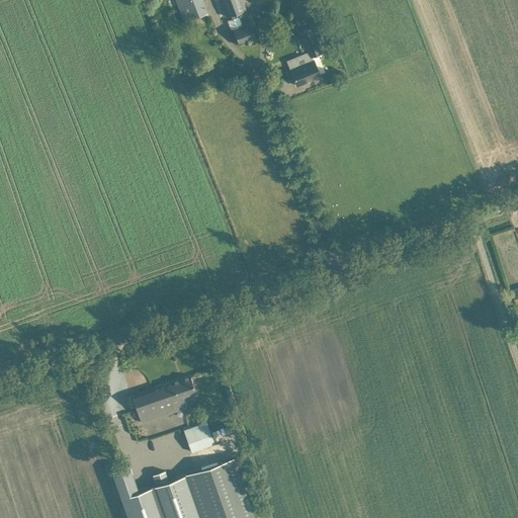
[(175,0),(184,22),(207,13),(202,0),(175,0)]
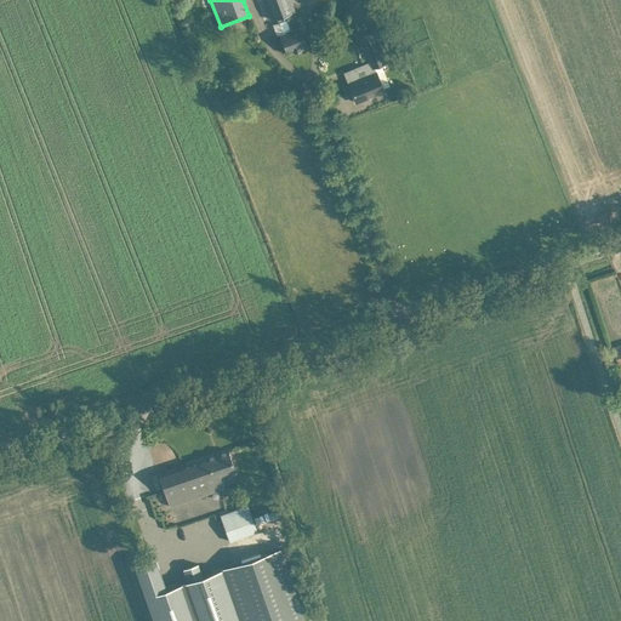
[(307,46),(290,0),(263,0),(271,18),(285,13),(288,18),(273,23),(277,34),(279,33),(286,53),(307,46)]
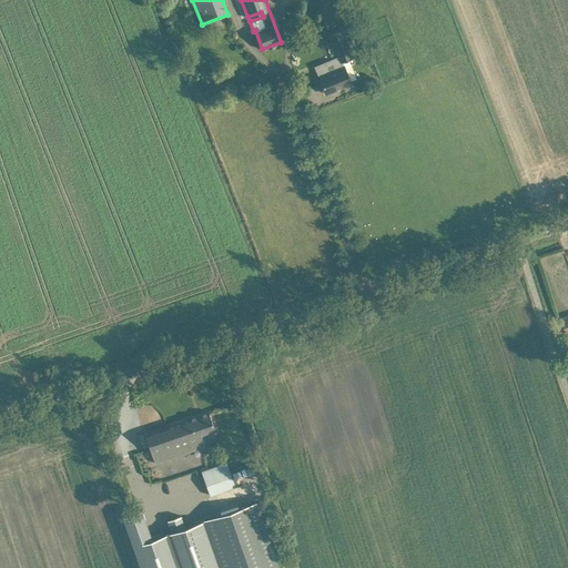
[(338,56),(341,61),(342,61),(353,57),(342,30),(330,34),(338,56)]
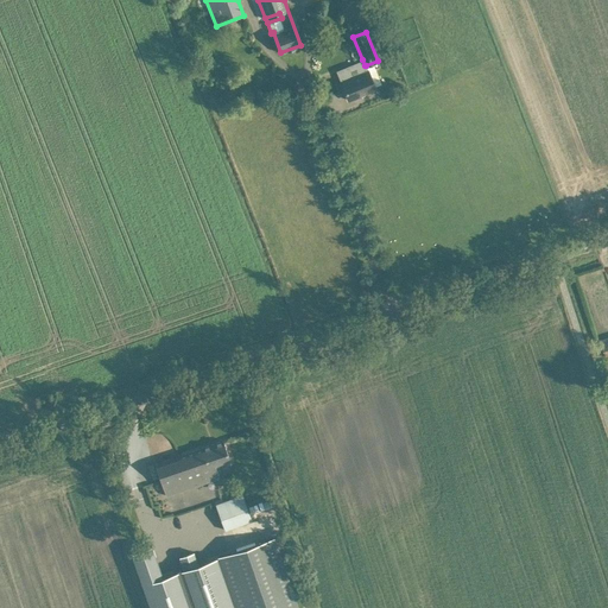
[(362,59),(336,70),(341,82),(348,100),(377,88),(375,86),(368,70),(366,65),(365,65),(362,59)]
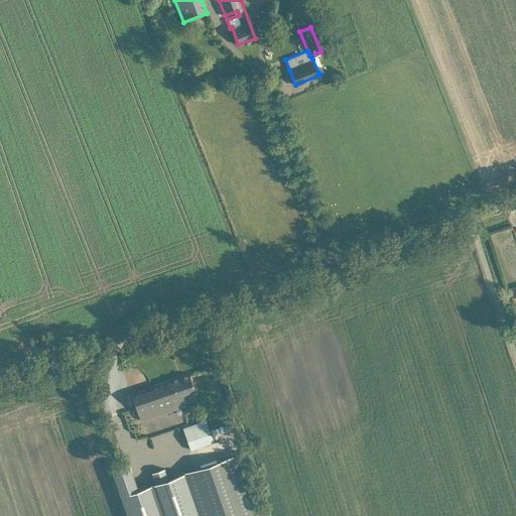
[(141,420),(174,409),(185,405),(182,395),(196,390),(189,373),(131,393),(141,420)]
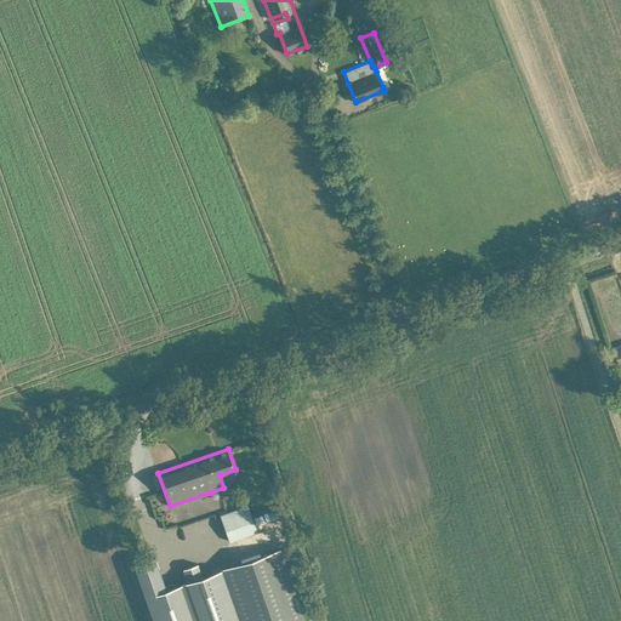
[(229,541),(257,530),(248,505),(220,514),(229,541)]
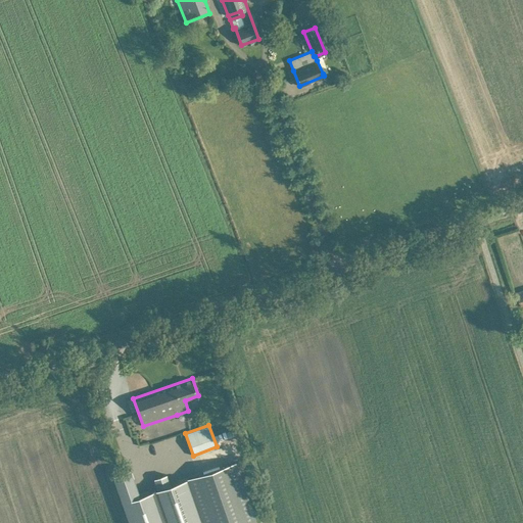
[(256,522),(235,461),(187,478),(202,522),(256,522)]
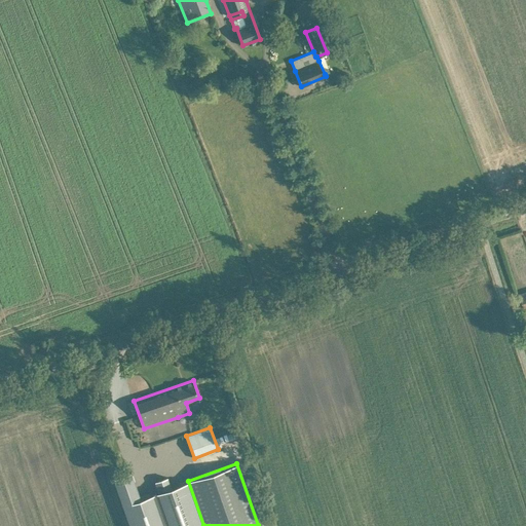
[(132,471),(113,477),(129,525),(203,525),(188,481),(172,487),(171,487),(167,477),(154,481),(158,491),(141,497),(132,471)]
